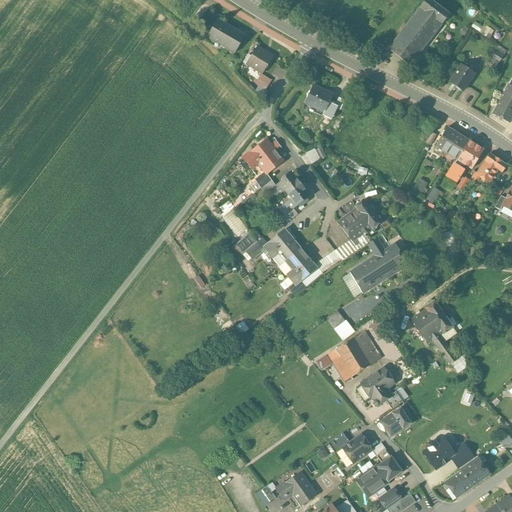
[(449,15),(429,0),(425,0),(414,15),(437,32),(449,15)]
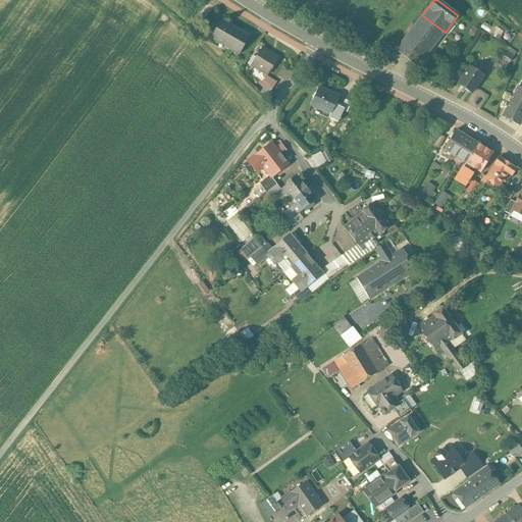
[(422,15),(396,51),(418,68),(446,33),(422,15)]
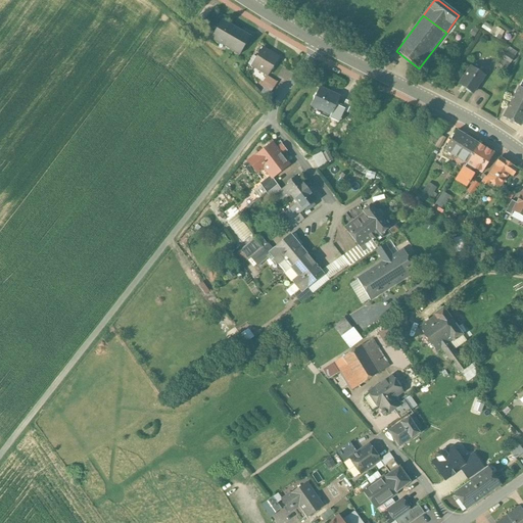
[(236,29),(222,20),(211,39),(226,47),(236,29)]
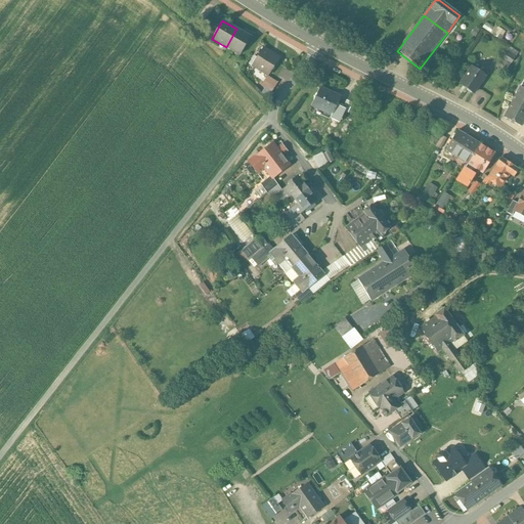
[(251,37),(236,29),(226,47),(241,55),(251,37)]
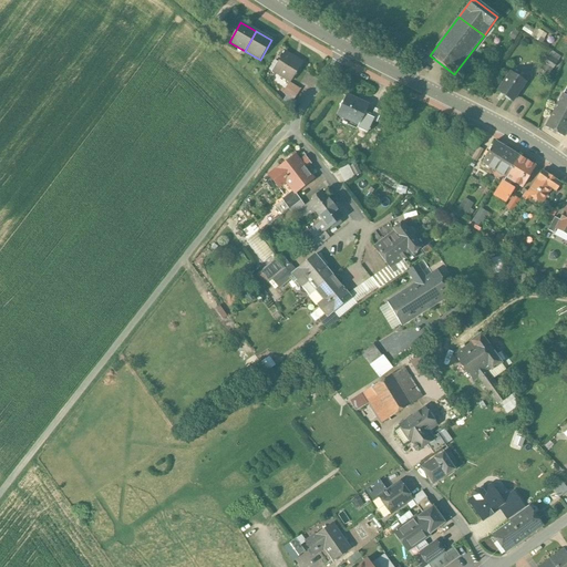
[(549,55),(558,61),(560,57),(552,51),(549,55)]
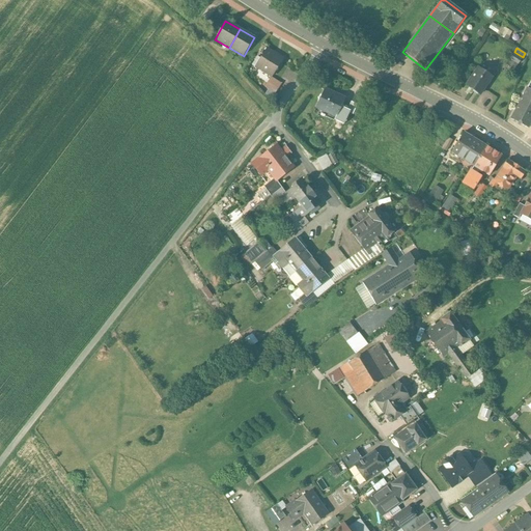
[(283,58),(268,49),(260,59),(255,67),(271,77),(272,77),(283,58)]
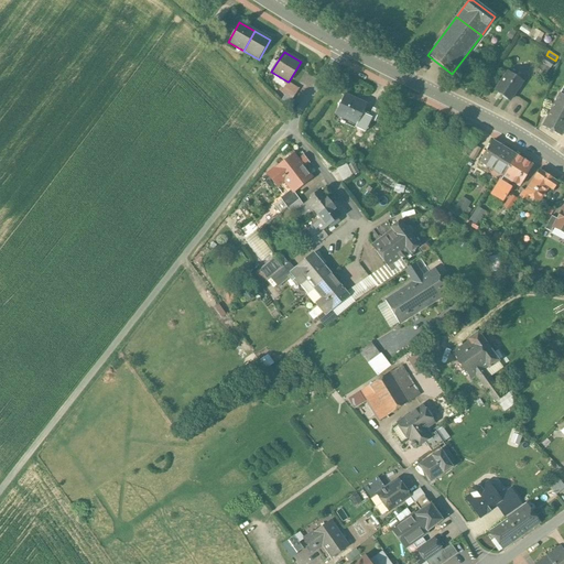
[(555,61),(546,55),(541,63),(543,64),(550,67),(555,61)]
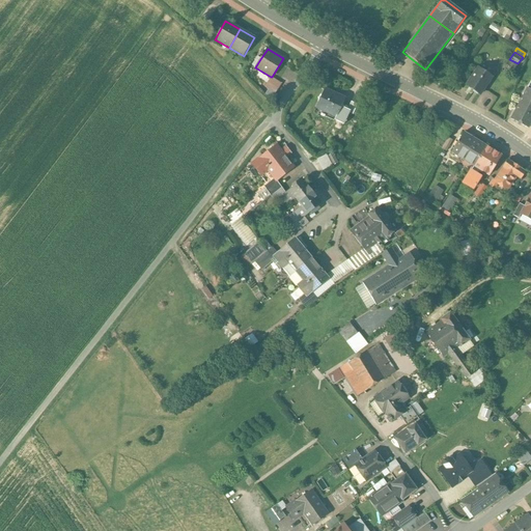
[(257,57),(252,65),(255,67),(260,59),(257,57)]
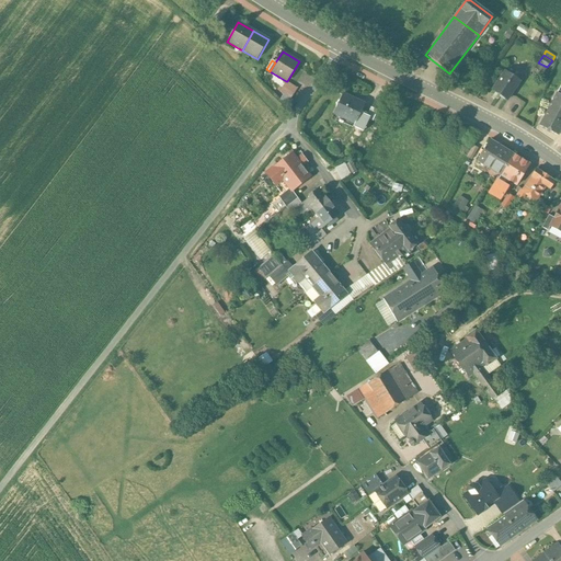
[(547,67),(540,64),(537,68),(544,72),(547,67)]
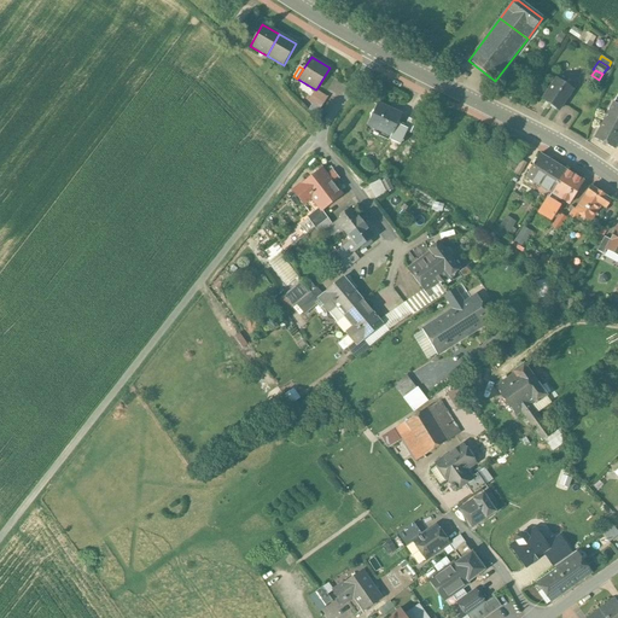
[(572,89),(555,79),(542,99),(551,105),(551,106),(555,110),(557,109),(559,110),(572,89)]
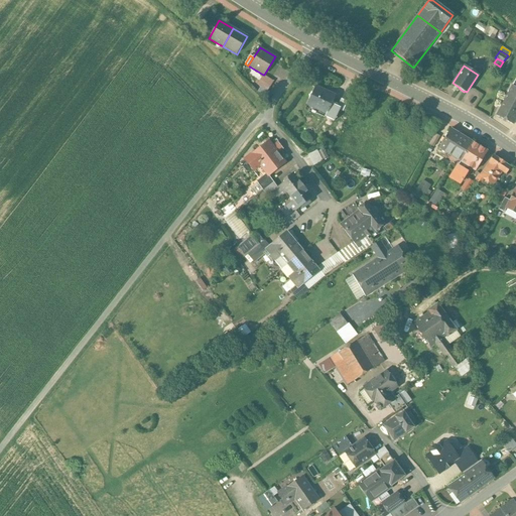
[(264,75),(263,75),(257,85),(261,87),(258,92),(266,97),(269,92),(267,91),(274,82),(264,75)]
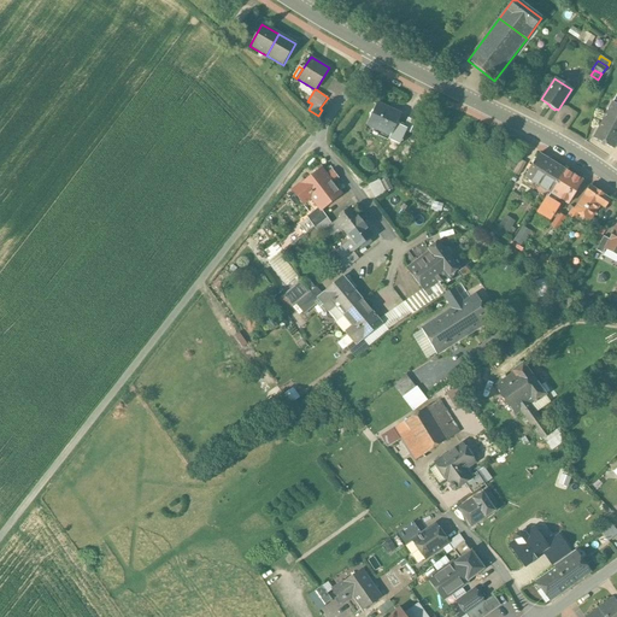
[(616,104),(612,101),(603,121),(616,128),(616,104)]
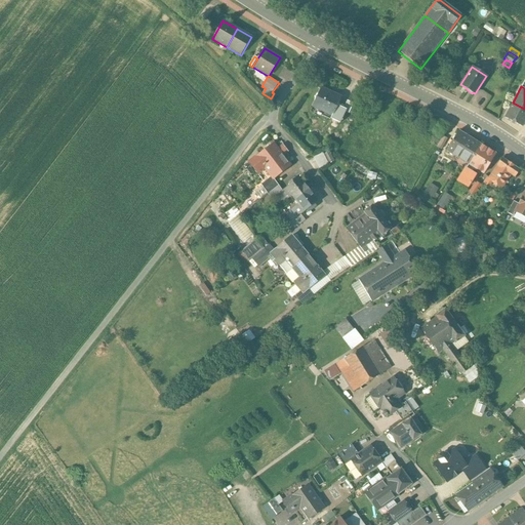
[(332,94),(322,89),(322,88),(321,88),(312,107),(332,116),(341,97),(333,93),(332,94)]
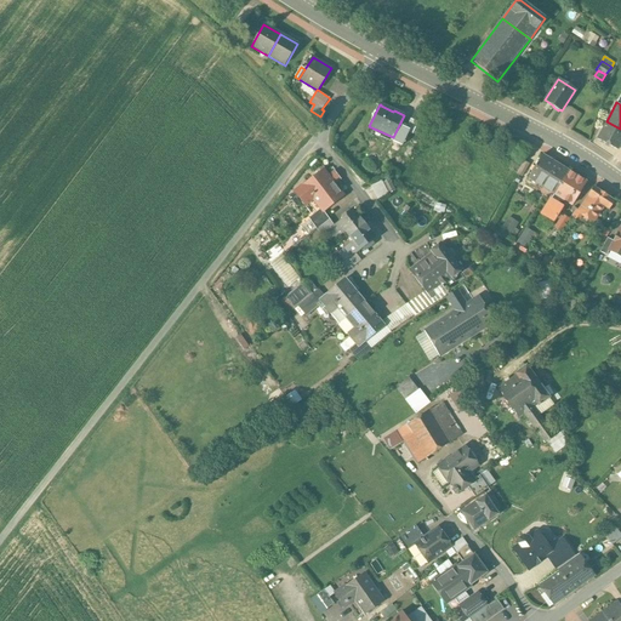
[(411,119),(405,130),(412,134),(419,123),(411,119)]
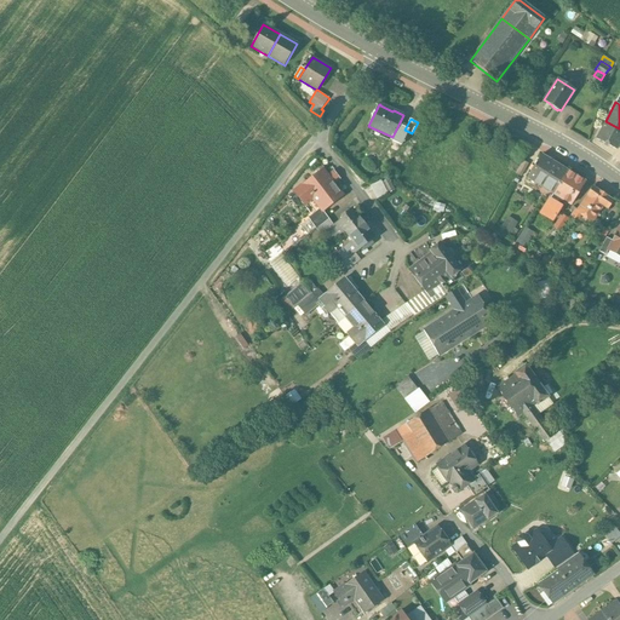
[(619,143),(619,128),(606,121),(596,139),(616,150),(619,143)]
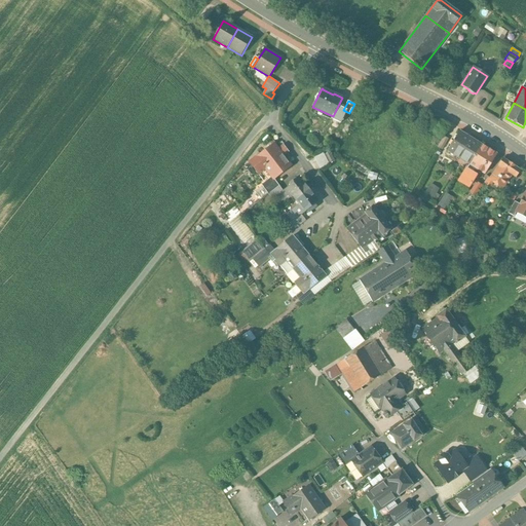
[(481,145),(459,132),(447,151),(470,164),(481,145)]
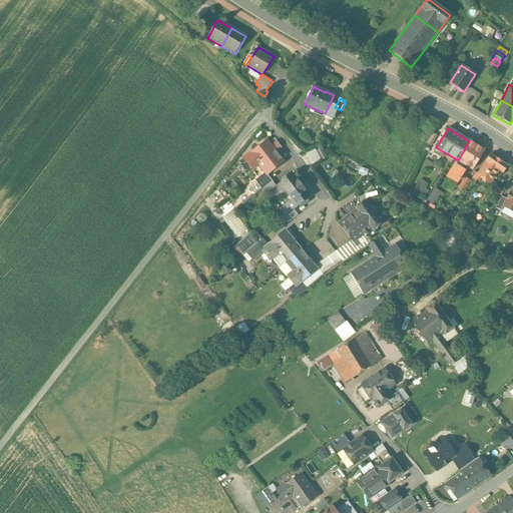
[(432,132),(426,143),(431,146),(437,135),(432,132)]
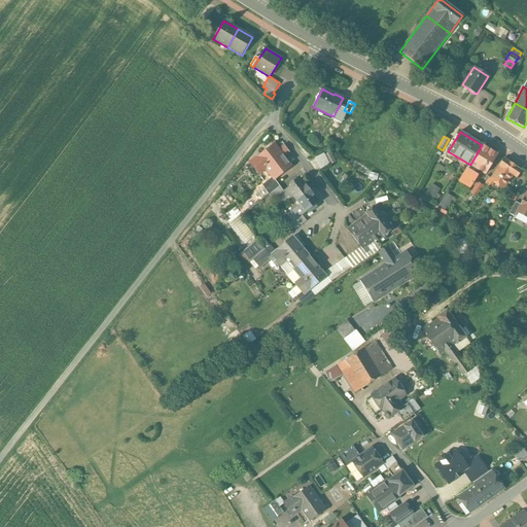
[(274,144),(249,163),(250,165),(246,168),(252,175),(256,172),(258,175),(266,169),(268,171),(273,177),(275,180),(291,167),(274,144)]
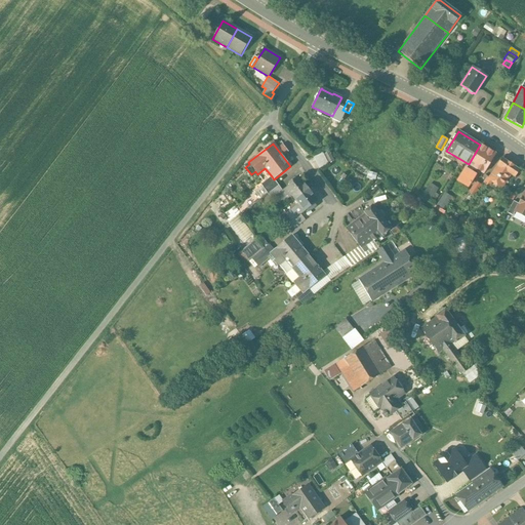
[(495,154),(480,145),(469,164),(457,182),(468,188),(470,184),(471,183),(475,174),(473,173),(475,168),(483,173),(495,154)]
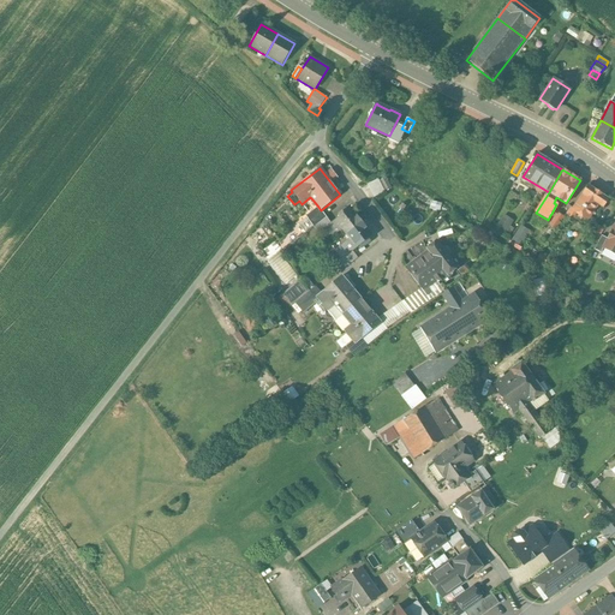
[(386,178),(380,181),(384,191),(390,189),(386,178)]
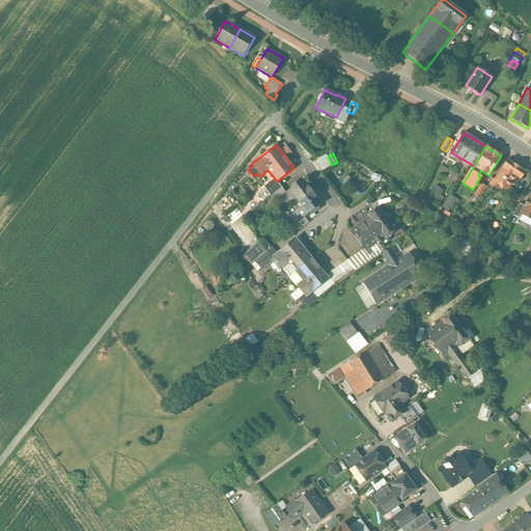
[(327,155),(317,160),(323,171),(332,166),(327,155)]
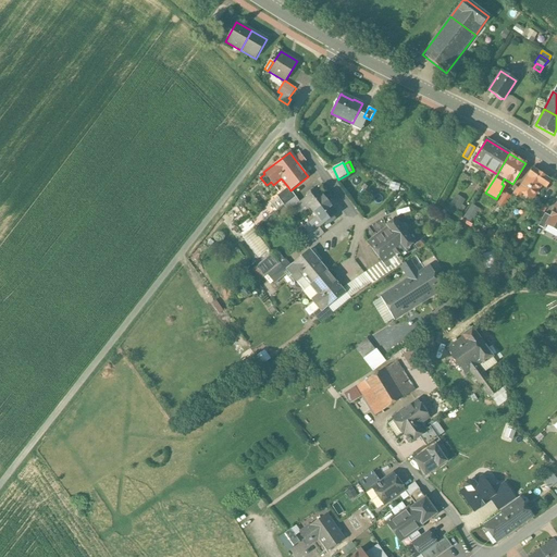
[(551,181),(533,168),(518,189),(523,194),(532,199),(542,185),(546,188),(551,181)]
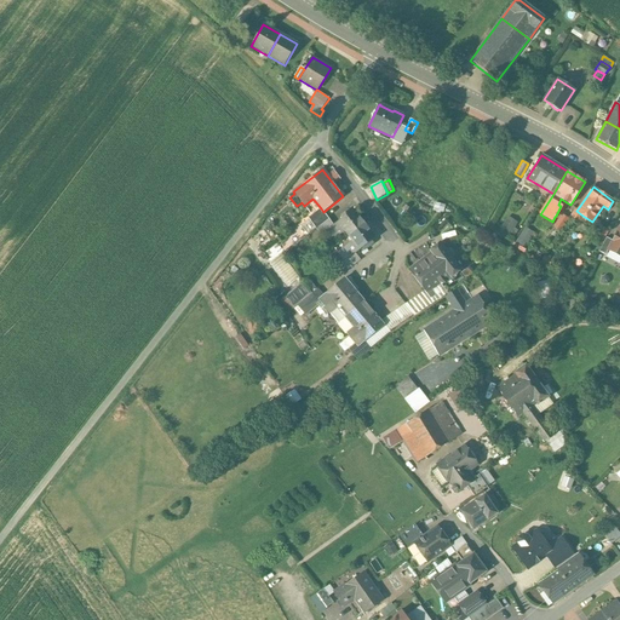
[(321,208),(309,218),(310,220),(316,229),(329,219),(323,212),(321,208)]
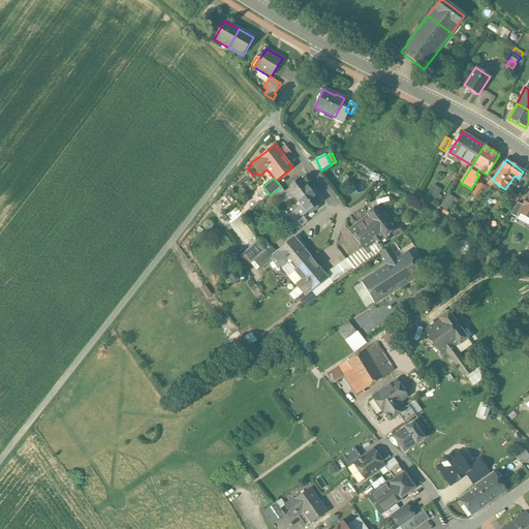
[(302,179),(299,182),(298,180),(286,188),(287,190),(293,197),(297,201),(311,191),(302,179)]
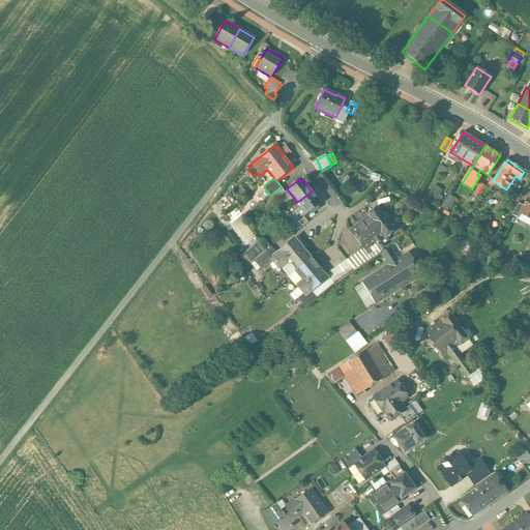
[(493,180),(492,180),(487,186),(493,192),(498,184),(493,180)]
